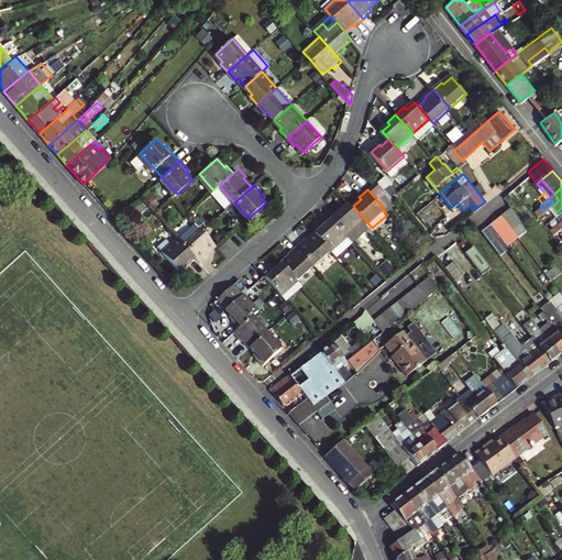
[(348,234),(364,219),(353,206),(350,202),(341,210),(339,208),(330,216),(348,234)]
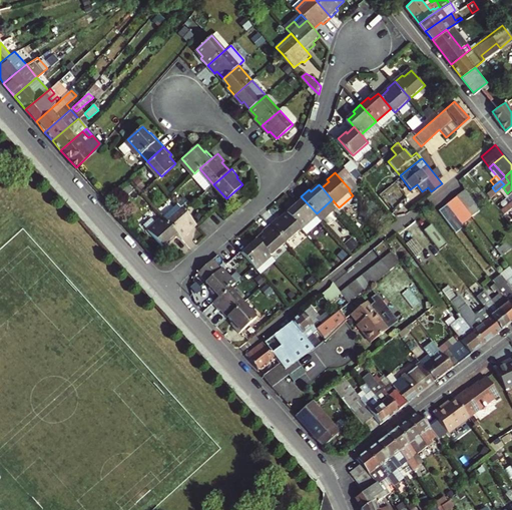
[(464,188),(454,195),(465,208),(474,202),(464,188)]
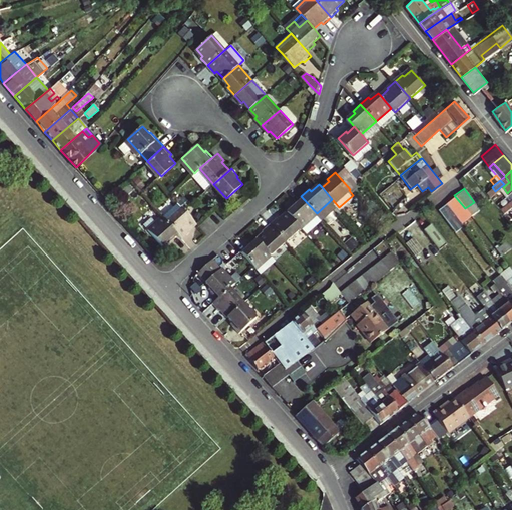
[(511,205),(511,189),(507,193),(511,199),(511,201),(507,206),(505,204),(499,209),(502,214),(508,209),(511,205)]
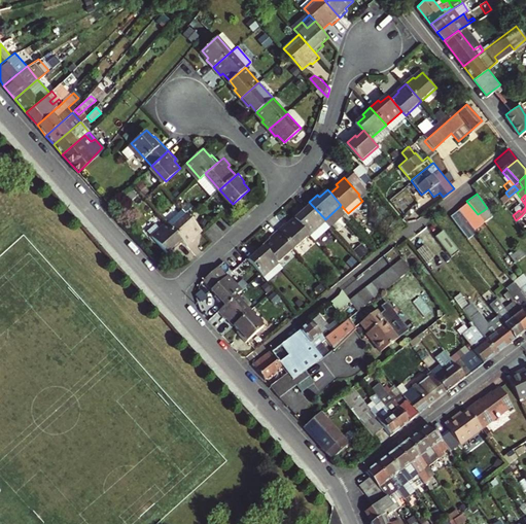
[(478,214),(466,201),(457,208),(468,221),(478,214)]
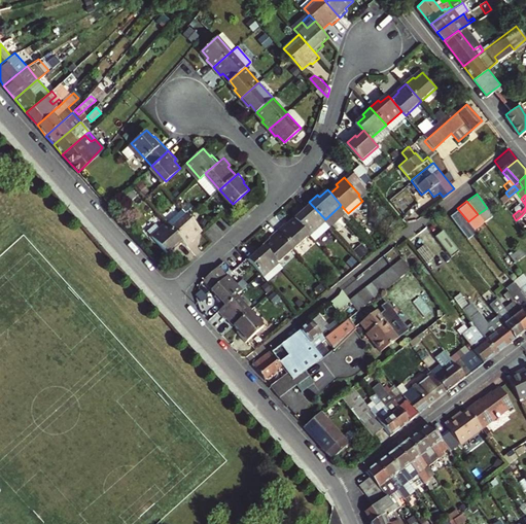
[(330,225),(325,219),(309,202),(302,208),(304,210),(296,217),(310,233),(315,238),(330,225)]
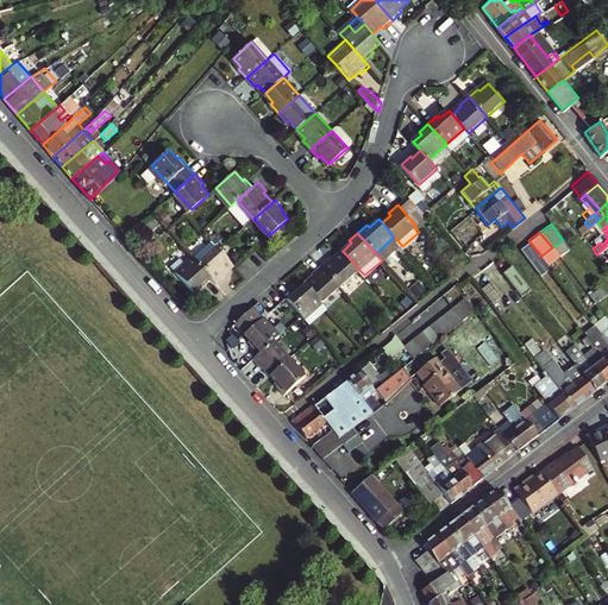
[(541,256),(528,240),(520,246),(532,263),(541,256)]
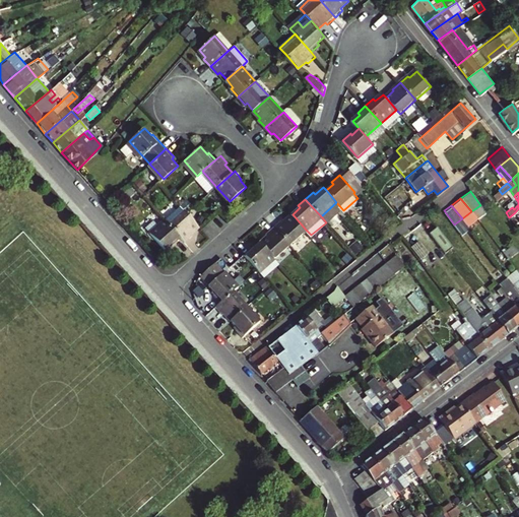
[(192,232),(199,224),(188,212),(186,209),(171,223),(182,236),(186,241),(194,233),(192,232)]
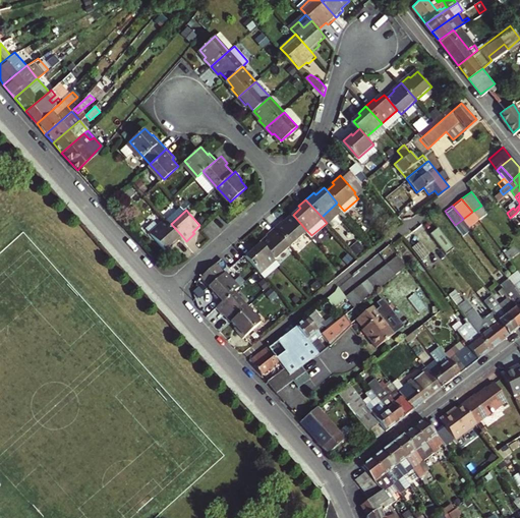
[(291,243),(306,230),(293,215),(286,221),(284,219),(276,226),(291,243)]
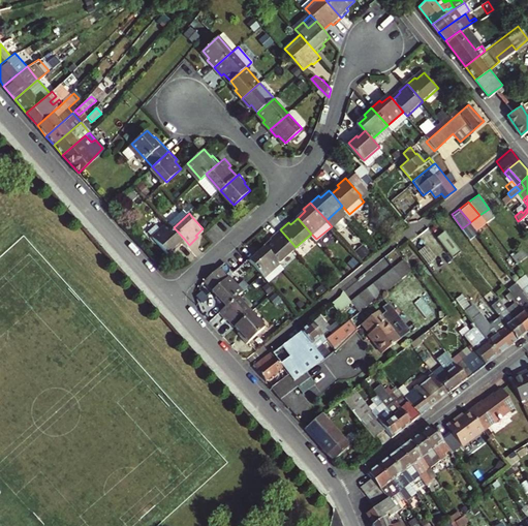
[(178,246),(185,240),(174,227),(169,222),(154,236),(168,251),(176,244),(178,246)]
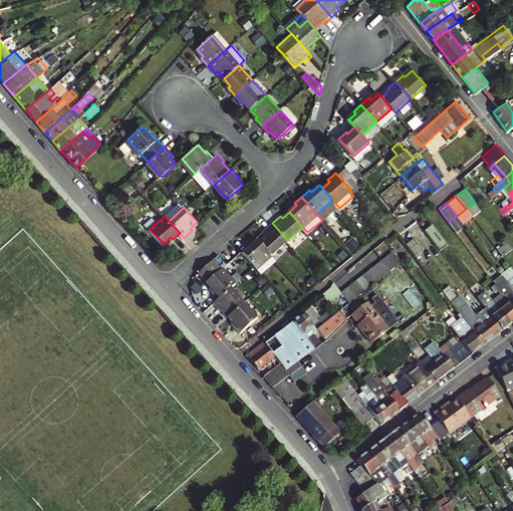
[(431,222),(424,228),(439,248),(447,242),(431,222)]
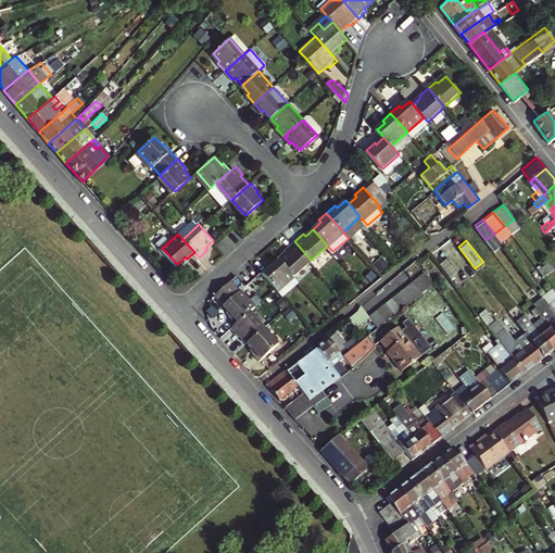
[(294,275),(311,260),(294,241),(286,249),(288,251),(279,259),(294,275)]
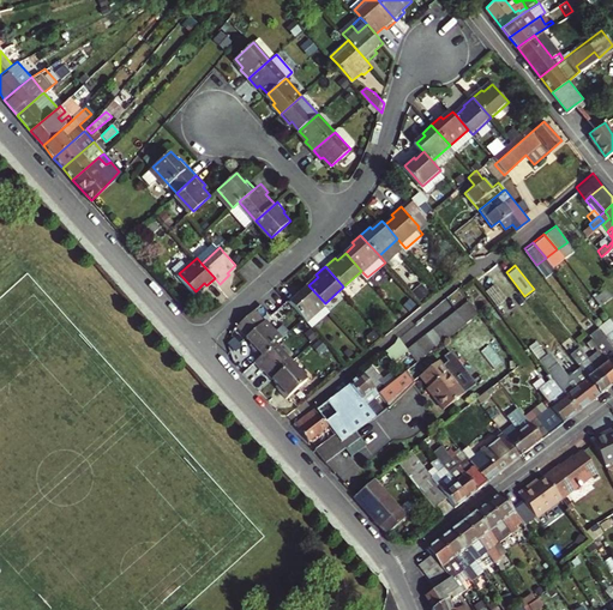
[(497,281),(485,289),(496,303),(508,294),(497,281)]
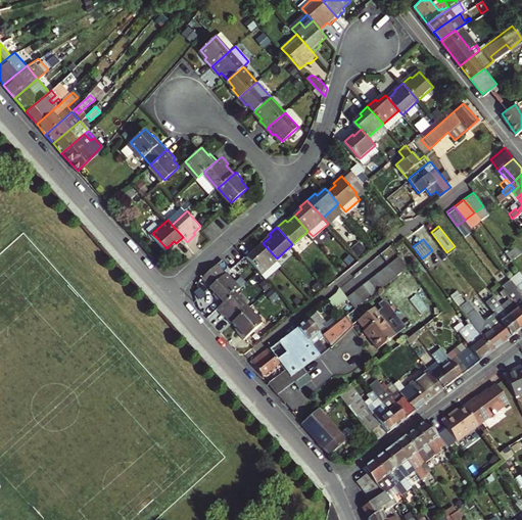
[(515,244),(505,252),(511,260),(521,251),(521,252),(521,241),(516,246),(515,244)]
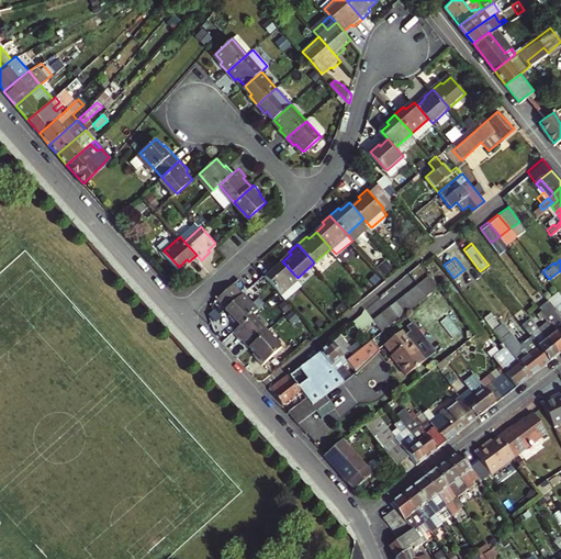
[(272,267),(265,274),(279,290),(281,292),(298,278),(282,261),(273,269),(272,267)]
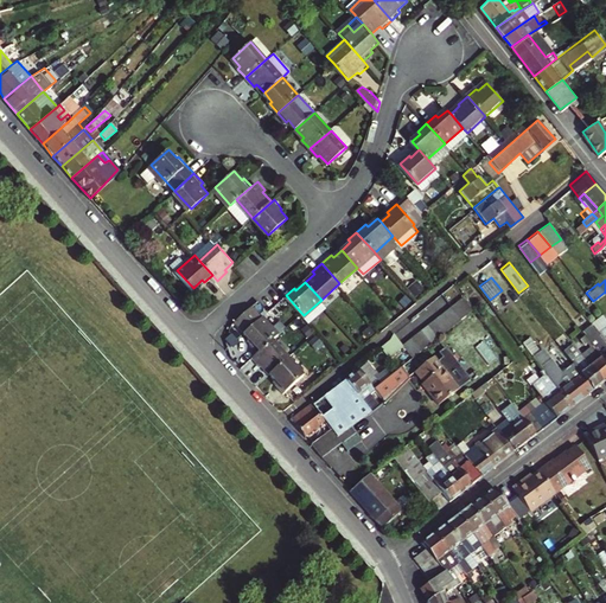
[(464,296),(457,301),(465,314),(472,309),(464,296)]
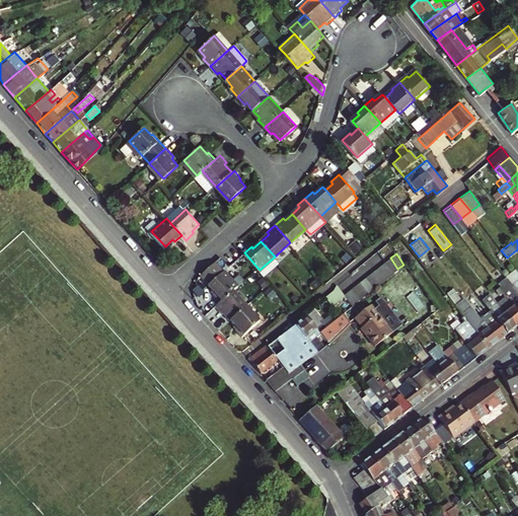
[(397,269),(390,258),(385,262),(392,272),(397,269)]
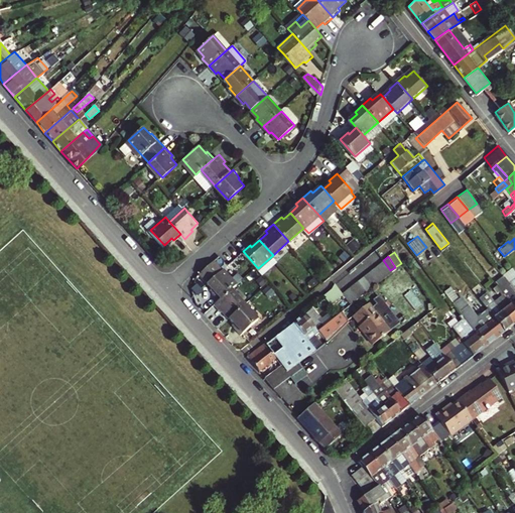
[(390,270),(383,260),(378,264),(385,274),(390,270)]
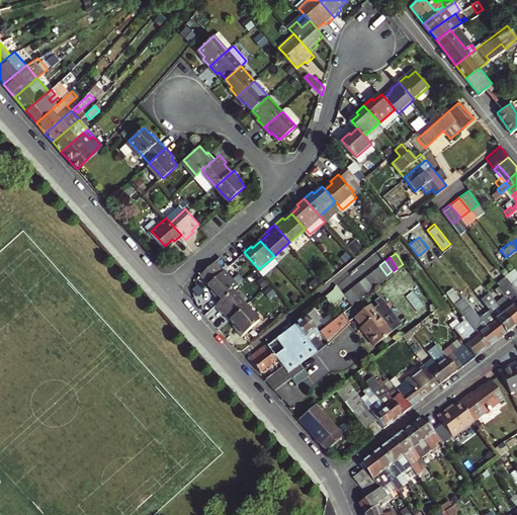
[(386,275),(379,265),(374,269),(381,279),(386,275)]
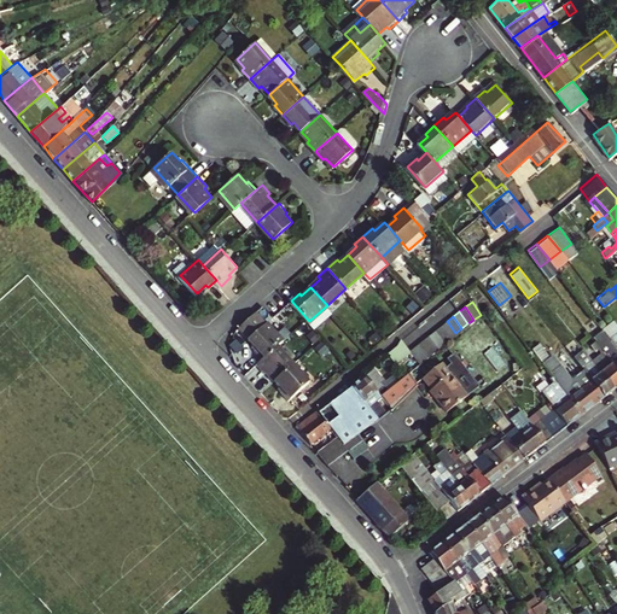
[(455,333),(447,321),(441,325),(449,338),(455,333)]
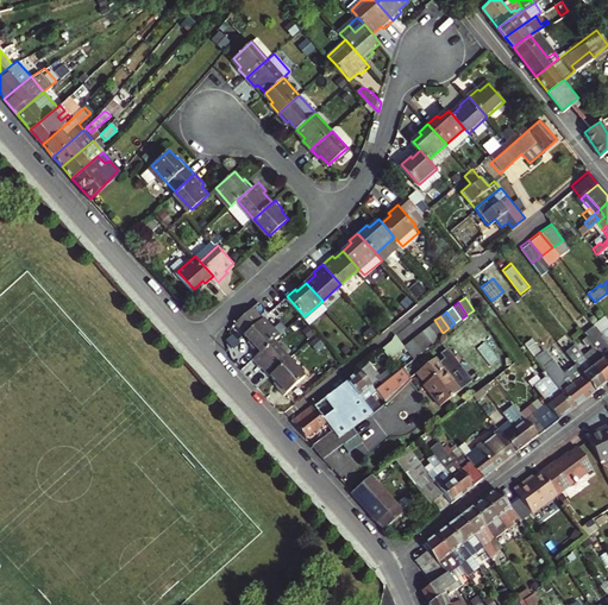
[(607,319),(607,317),(595,326),(607,342),(607,319)]
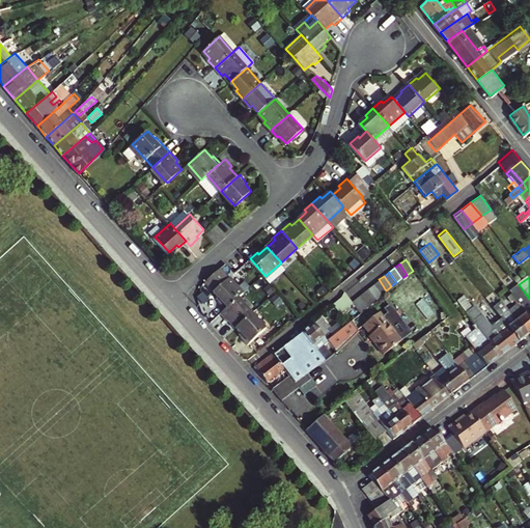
[(241,294),(227,279),(214,290),(221,298),(219,300),(225,307),(239,296),(241,294)]
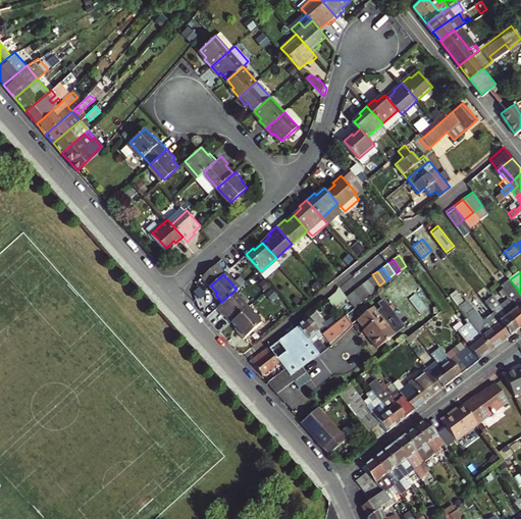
[(379,286),(372,274),(366,278),(373,289),(379,286)]
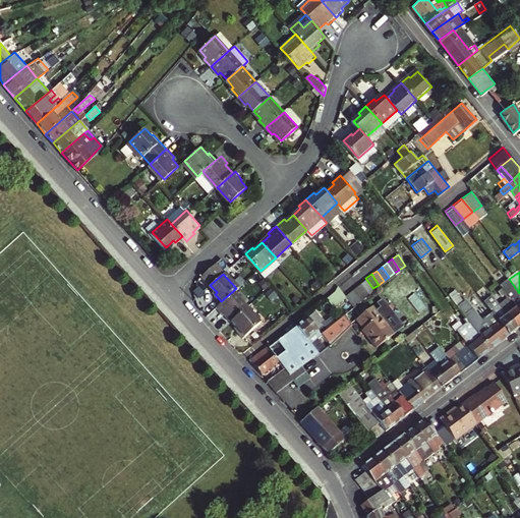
[(516,327),(519,323),(519,309),(501,285),(495,277),(488,282),(495,291),(490,294),(516,327)]
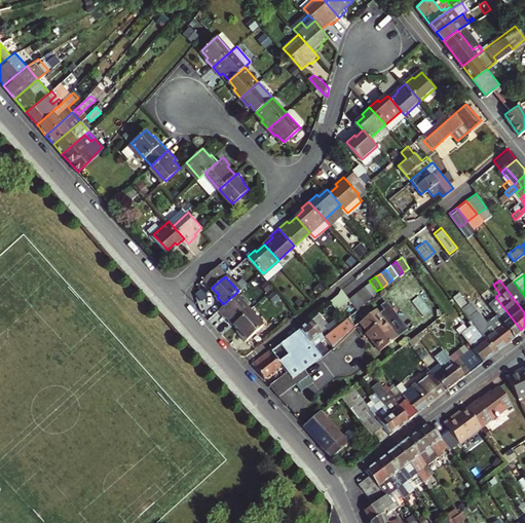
[(376,291),(369,281),(364,285),(371,295),(376,291)]
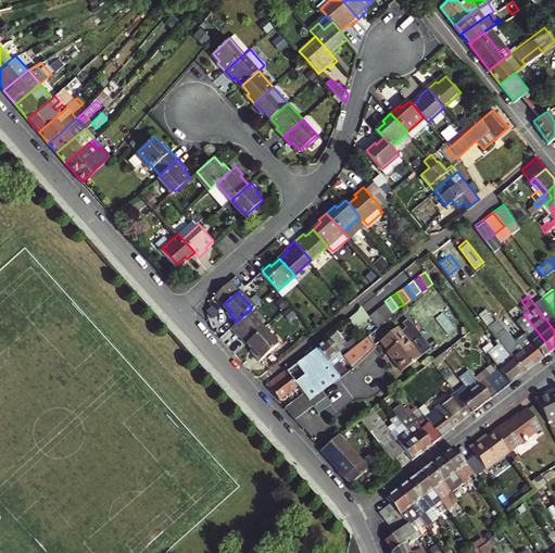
[(554,313),(543,298),(534,304),(554,330),(554,313)]
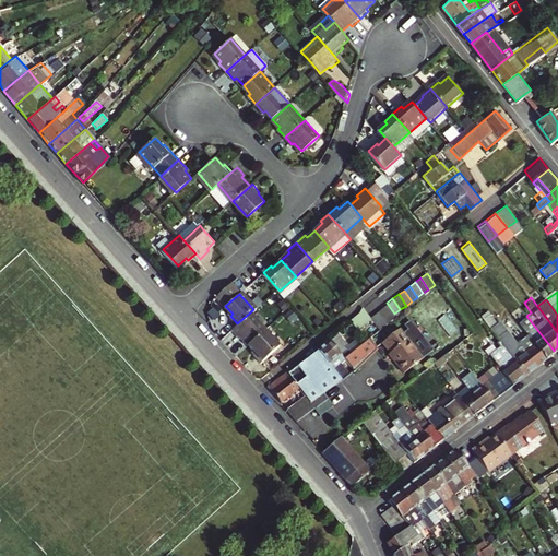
[(394,314),(387,303),(381,307),(389,318),(394,314)]
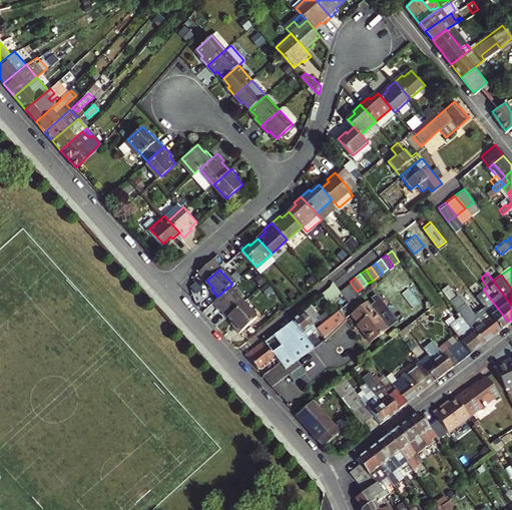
[(357,292),(350,282),(345,286),(352,296),(357,292)]
